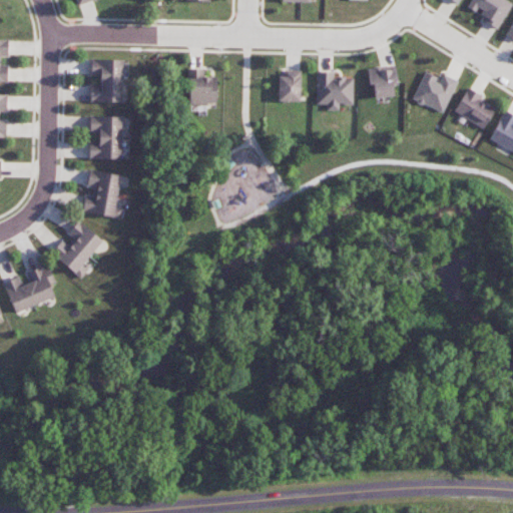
[(471,0),(467,8),(485,17),(483,21),(498,29),(512,2),(508,0),(471,0)]
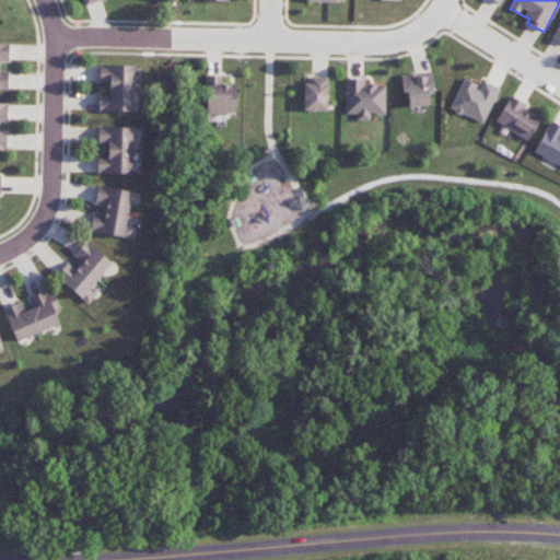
[(0,61),(9,62),(9,44),(0,43),(0,89),(8,90),(8,72),(0,71),(0,61)]
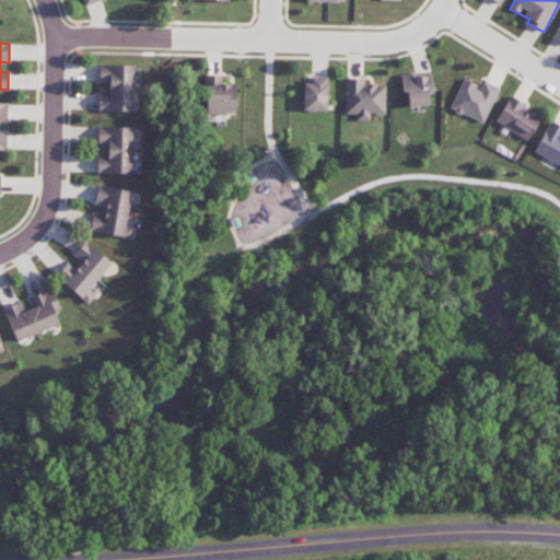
[(133,66),(100,65),(100,83),(108,83),(107,93),(98,93),(98,111),(132,112),(133,66)]
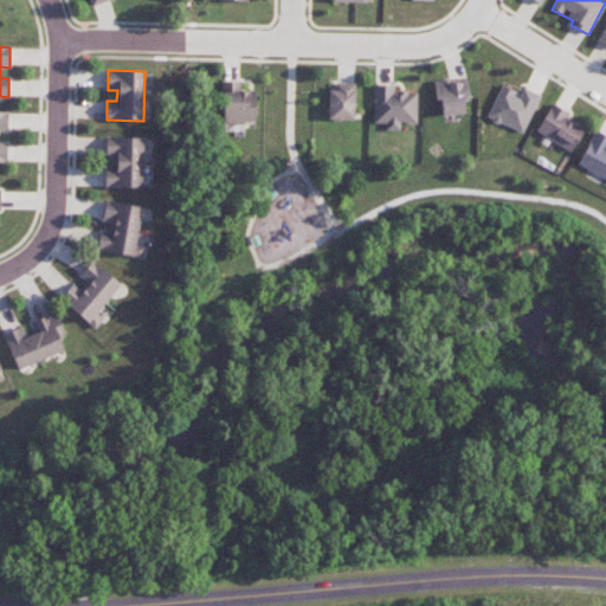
[(436,81),(439,116),(465,114),(464,102),(469,101),(468,78),(436,81)]
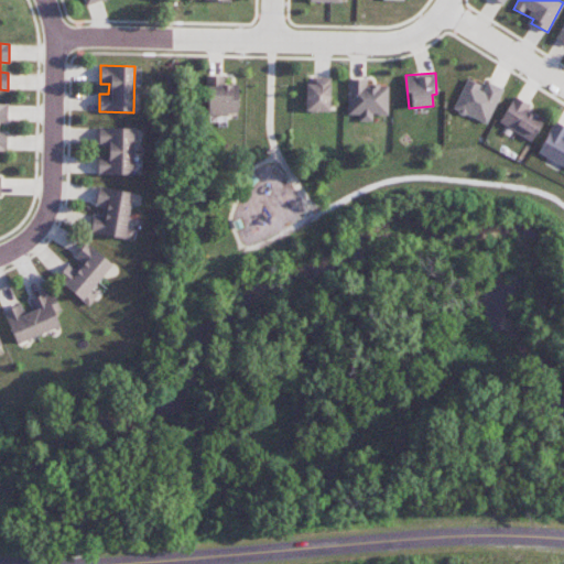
[(238,85),(223,85),(223,76),(207,77),(207,123),(226,122),(226,114),(238,114),(238,85)]
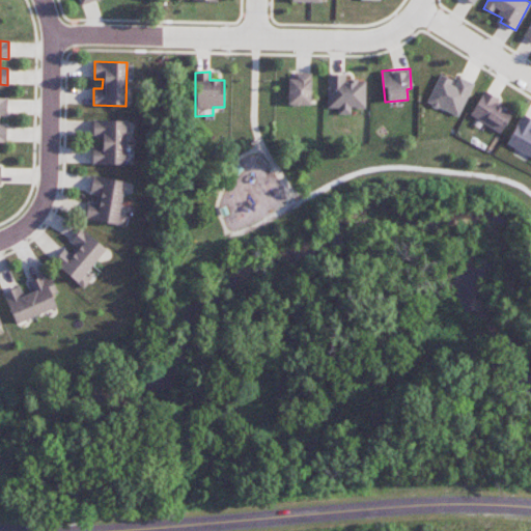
[(287,105),(310,105),(311,75),(288,74),(287,105)]
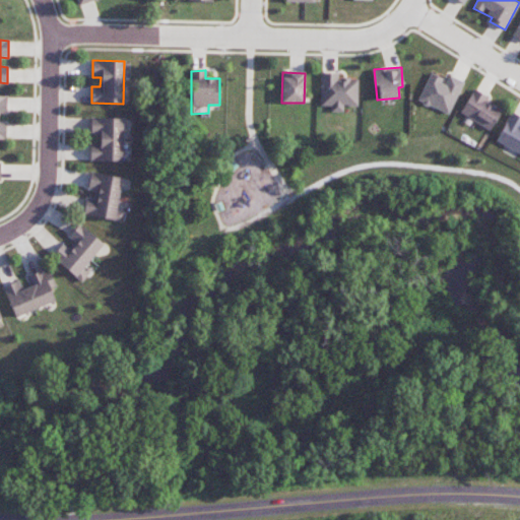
[(320,73),(320,106),(331,106),(331,112),(342,112),(342,106),(358,106),(358,78),(338,78),(338,72),(320,73)]
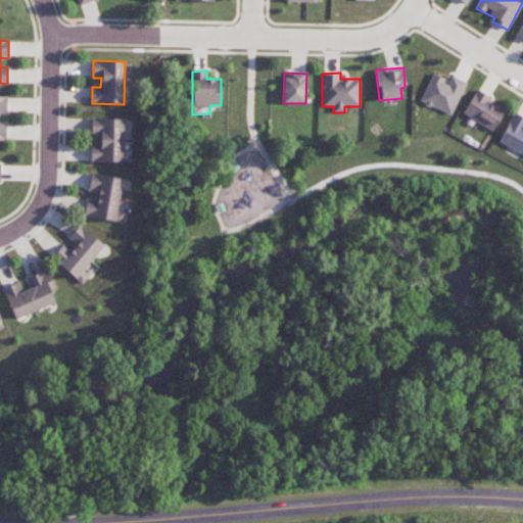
[(466,83),(450,76),(448,82),(432,74),(420,101),(450,115),(466,83)]
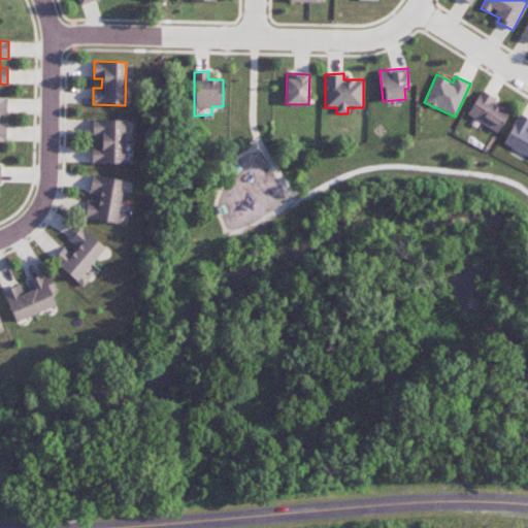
[(498,132),(510,109),(480,92),(467,116),(498,132)]
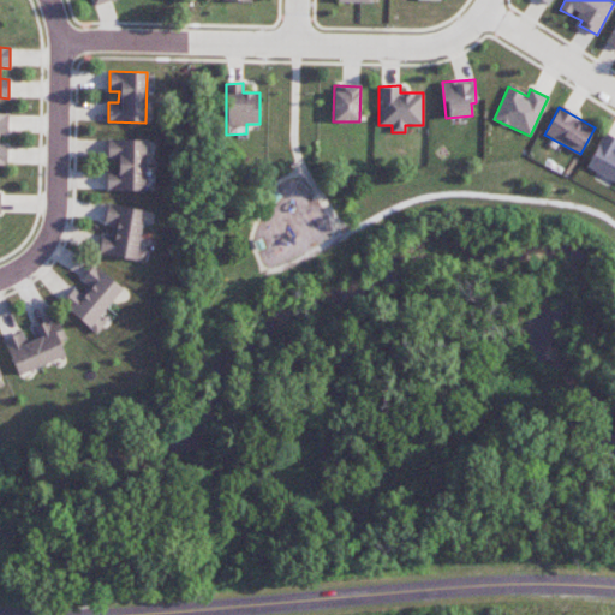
[(614,181),(614,138),(603,133),(586,167),(614,181)]
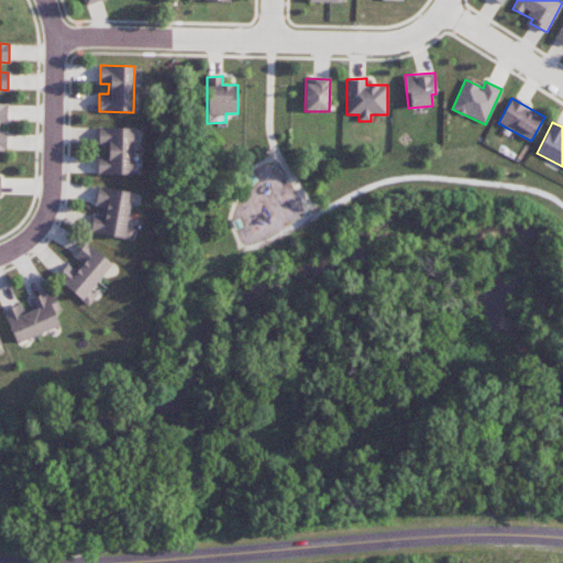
[(132,175),(133,128),(99,128),(99,146),(107,146),(107,155),(98,155),(98,175),(132,175)]
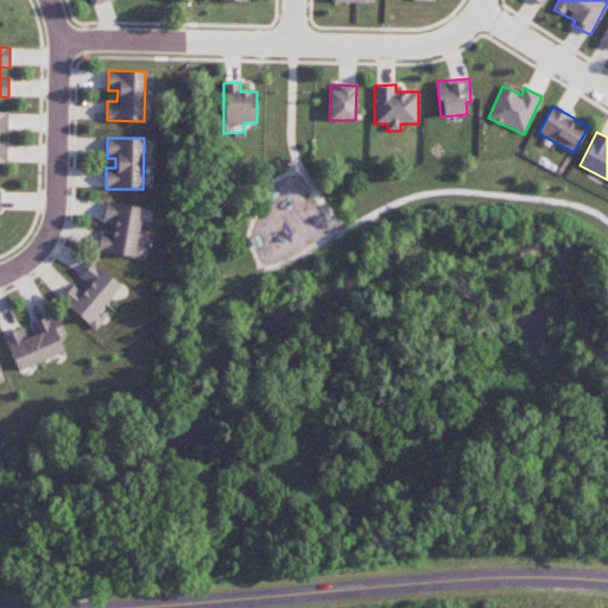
[(134,258),(143,208),(106,202),(102,227),(101,227),(97,252),(134,258)]
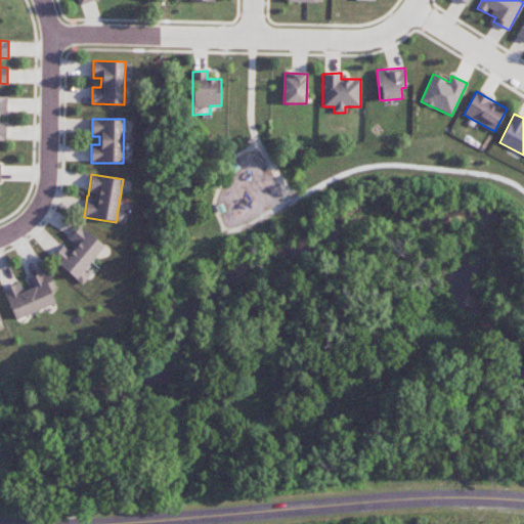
[(104,246),(80,225),(66,243),(67,243),(52,259),(83,285),(89,276),(84,271),(104,246)]
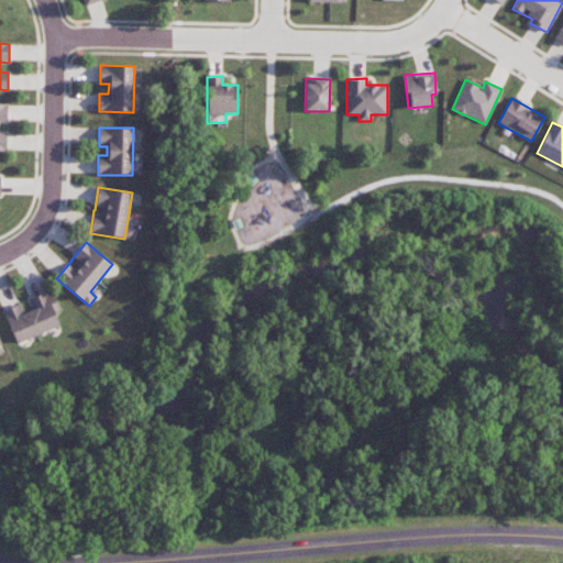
[(59,327),(54,311),(59,309),(53,289),(29,299),(32,309),(23,312),(20,304),(3,310),(15,343),(59,327)]
